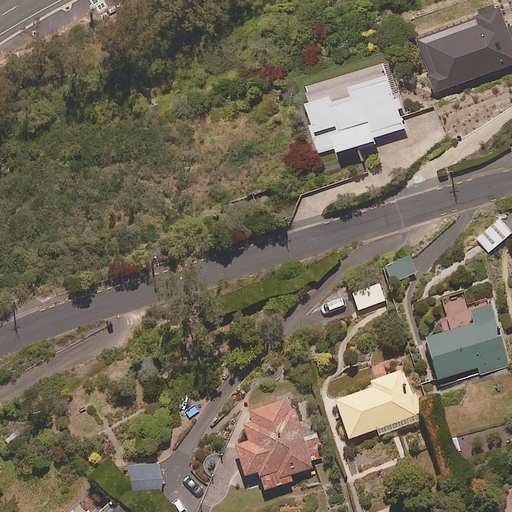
[(511,39),(497,0),(495,0),(473,8),(476,16),(417,37),(436,92),(511,64),(511,39)]
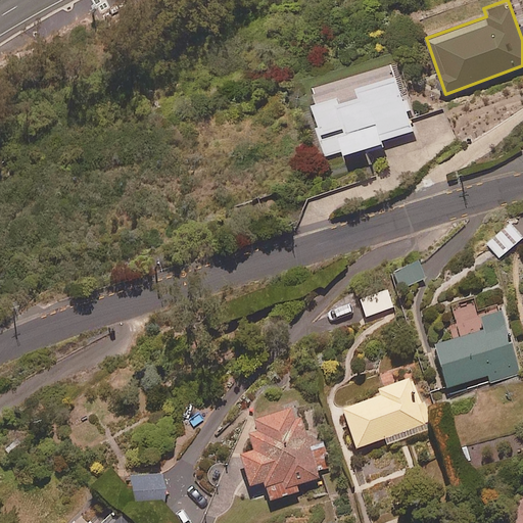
[(324,156),(326,156),(413,133),(395,65),(312,88),(316,100),(312,101),(318,127),(316,127),(324,156)]
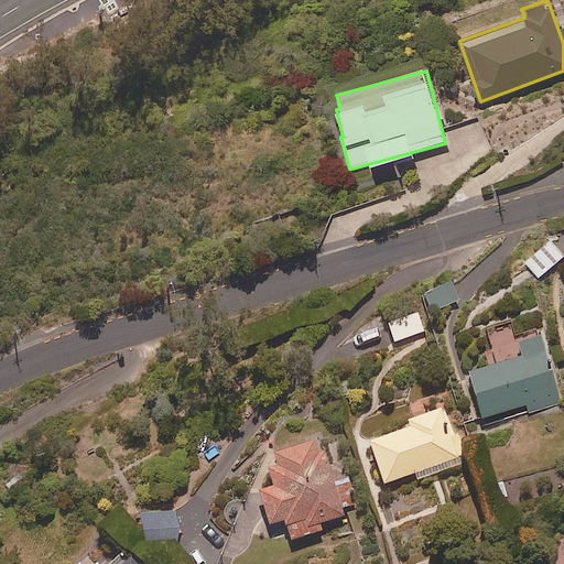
[(563,256),(550,239),(524,260),(538,277),(563,256)]
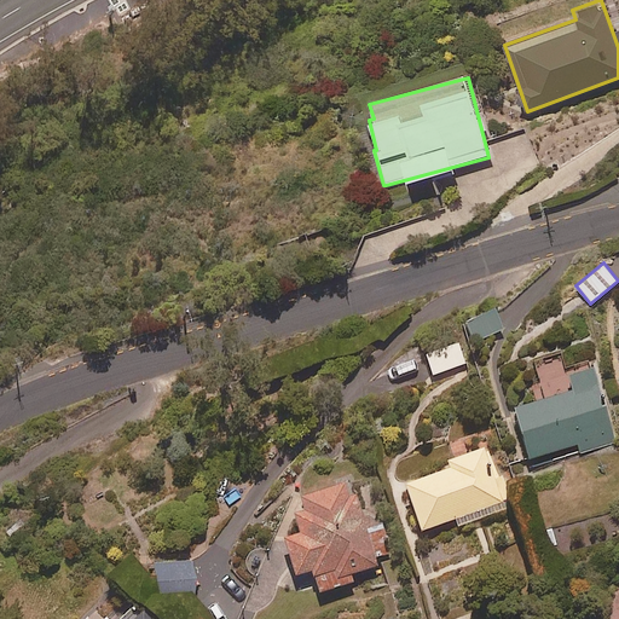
[(502,330),(493,310),(462,322),(470,342),(502,330)]
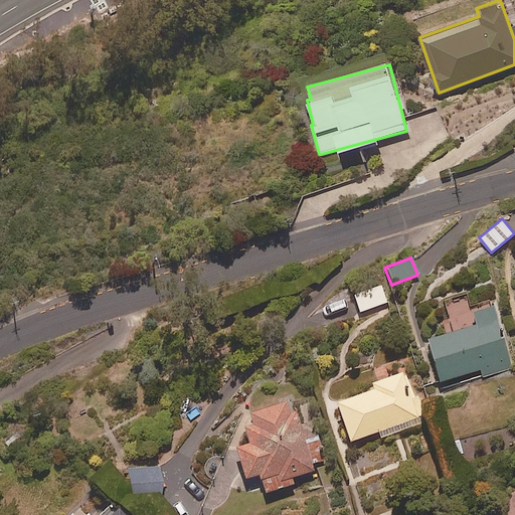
[(387,302),(381,285),(354,296),(360,313),(387,302)]
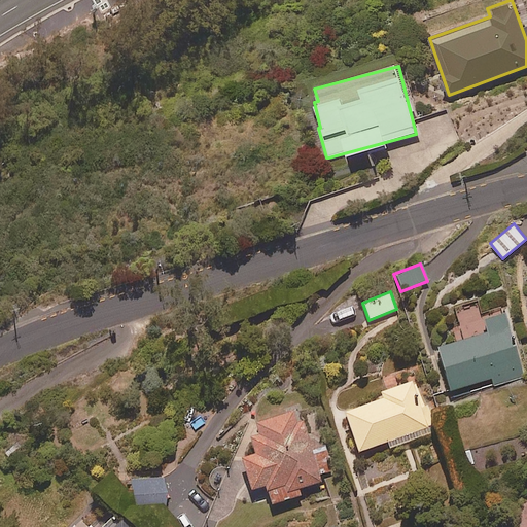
[(479,320),(476,308),(455,314),(462,340),(436,347),(449,391),(491,379),(493,387),(523,378),(504,313),(479,320)]
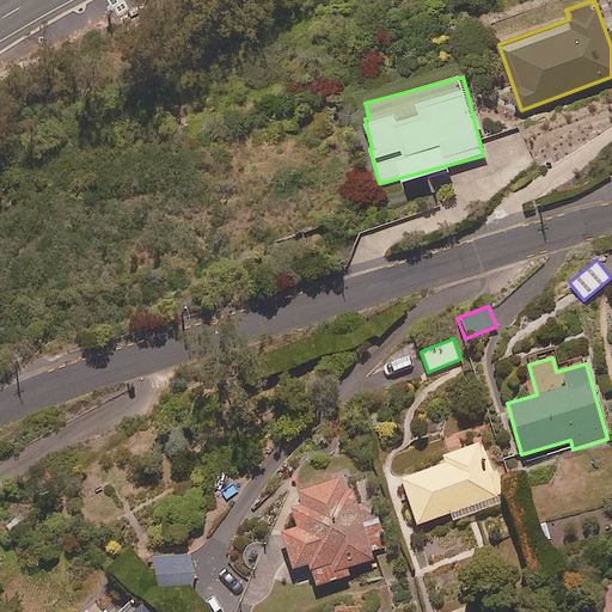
[(452,521),(500,503),(499,478),(490,453),(485,454),(481,441),(439,457),(441,463),(397,479),(414,525),(448,513),(452,521)]
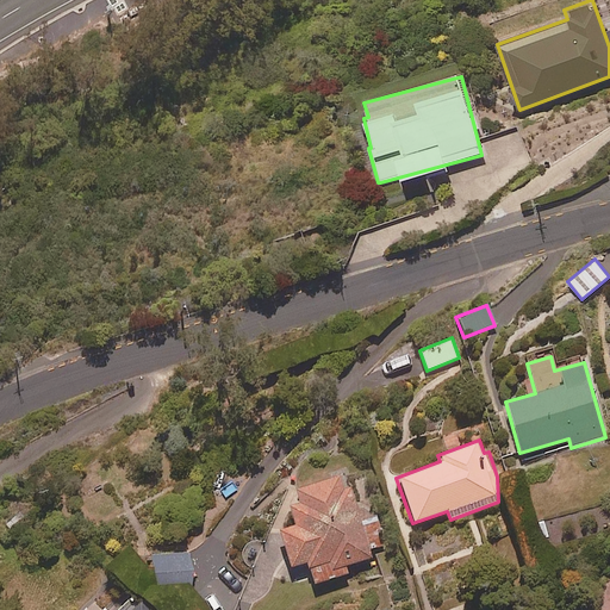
[(348,490),(346,481),(336,483),(336,479),(293,489),(296,504),(286,505),(291,526),(279,528),(288,573),(307,570),(311,585),(349,577),(347,566),(373,560),(371,549),(384,547),(378,518),(362,522),(355,487),(348,490)]
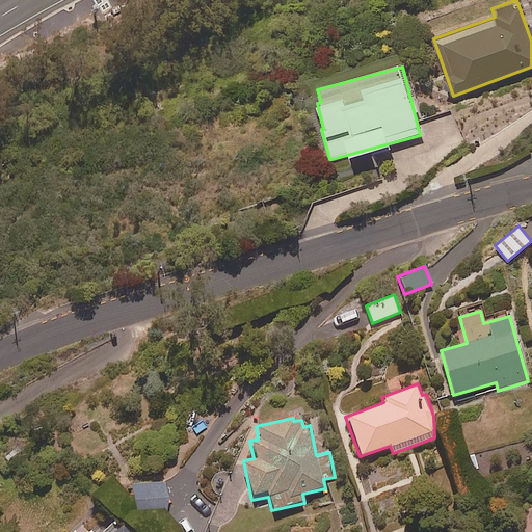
[(165,483),(131,483),(131,509),(165,510),(165,483)]
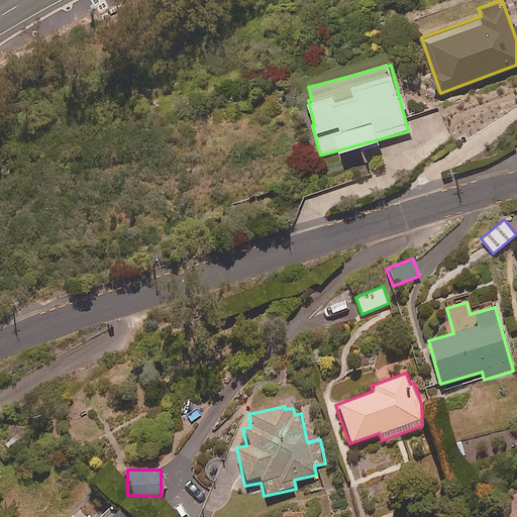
All buildings are outlined.
